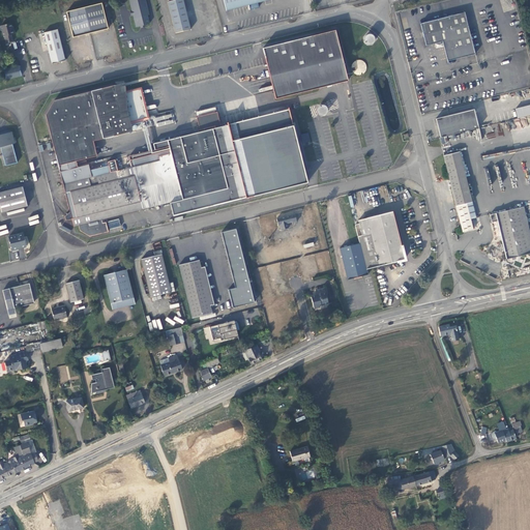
[(128,0),(131,10),(133,15),(136,27),(140,26),(145,25),(149,24),(148,19),(148,18),(147,16),(149,15),(145,0),(128,0)]
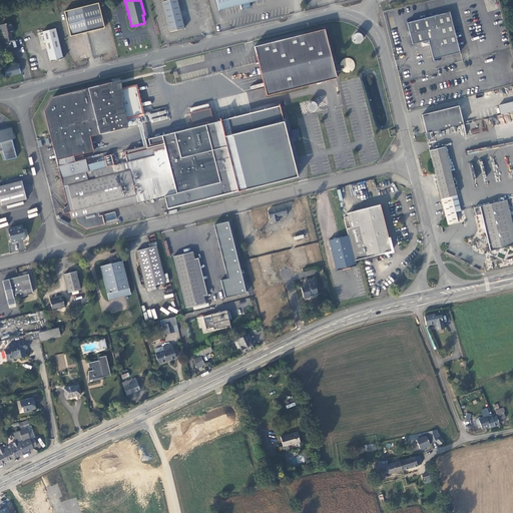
[(177,0),(168,0),(162,2),(170,32),(184,28),(177,0)]
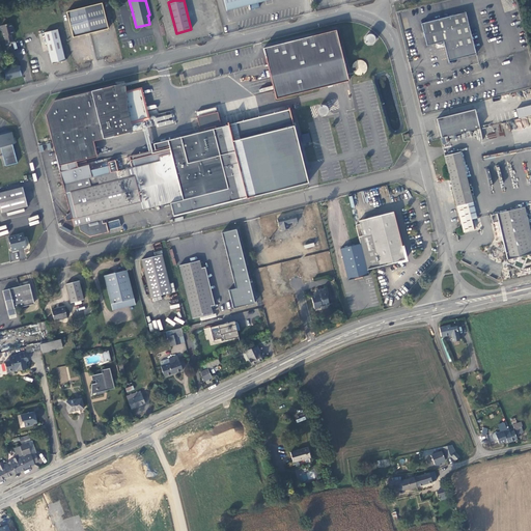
[(223,0),(226,10),(249,5),(251,10),(259,8),(258,3),(269,0),(223,0)]
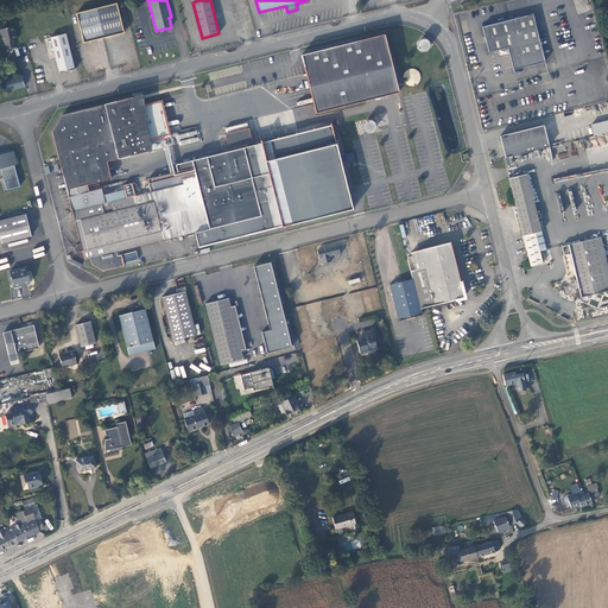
[(116,4),(76,13),(83,43),(124,33),(116,4)]
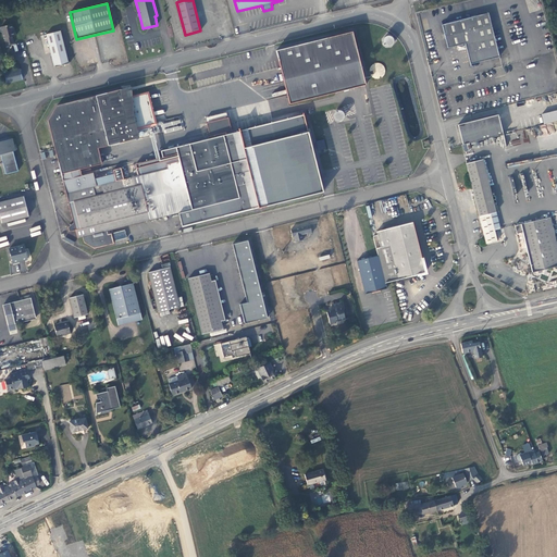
[(498,57),(487,12),(441,24),(447,48),(465,44),(470,64),(498,57)]
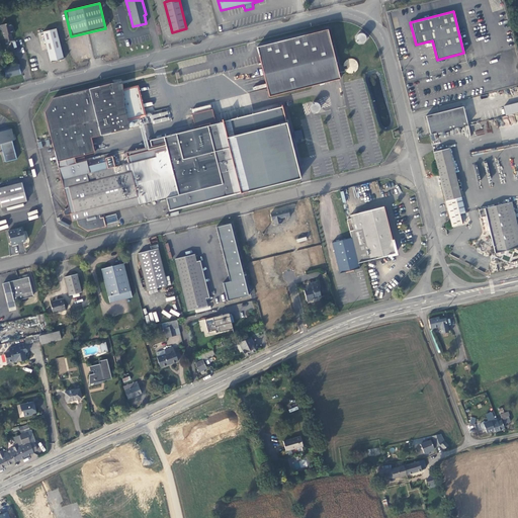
[(11,22),(1,24),(0,25),(0,26),(1,29),(2,30),(3,35),(4,35),(6,42),(13,40),(11,33),(15,32),(14,28),(12,28),(11,22)]
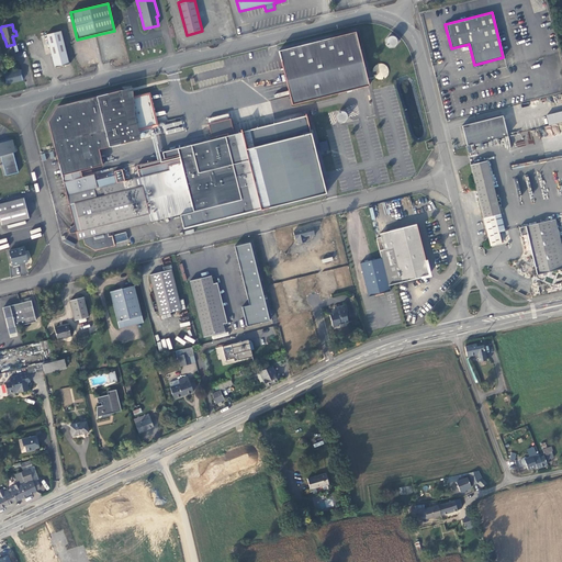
[(62,31),(46,34),(55,68),(69,64),(62,31)]
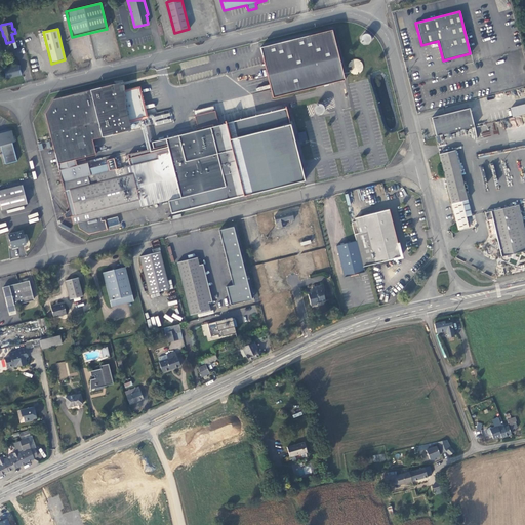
[(345,81),(332,29),(259,45),(265,64),(272,97),(345,81)]
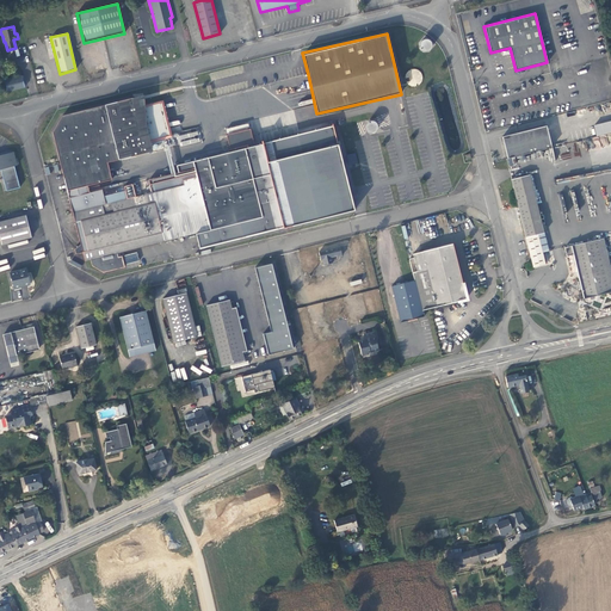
[(425,50),(426,50),(429,49),(430,48),(431,47),(431,44),(431,43),(430,41),(429,39),(426,38),(425,38),(423,39),(421,41),(420,42),(419,43),(419,45),(420,47),(421,49),(423,50),(425,50)]
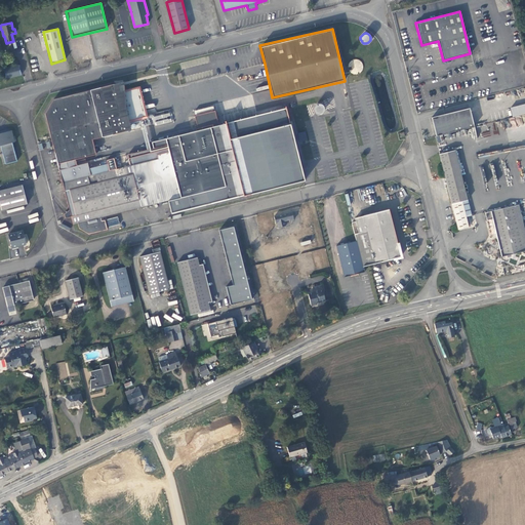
[(19,65),(4,69),(6,78),(22,75),(19,65)]
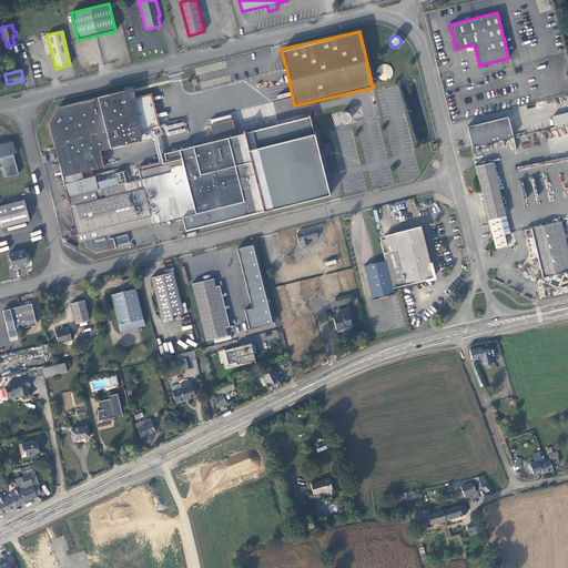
[(97,182),(94,175),(83,179),(83,178),(81,172),(103,166),(100,151),(139,141),(135,130),(155,124),(149,97),(129,102),(125,90),(58,107),(49,122),(63,183),(79,243),(84,242),(85,247),(95,253),(117,247),(113,237),(110,239),(109,235),(113,234),(154,224),(183,217),(186,231),(263,212),(330,195),(310,118),(180,150),(181,156),(138,168),(139,171),(141,179),(119,184),(117,176),(97,182)]
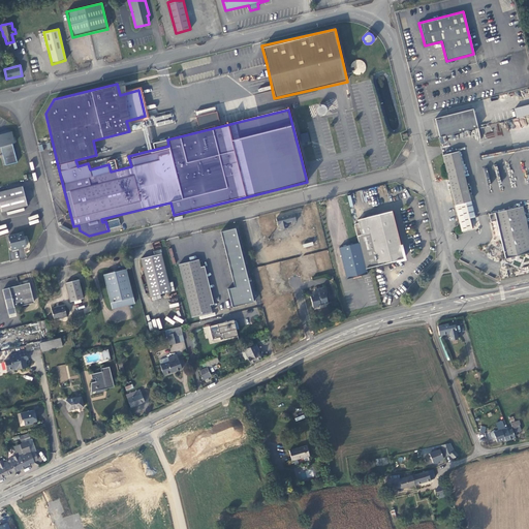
[(528,104),(514,109),(517,118),(528,115),(528,104)]
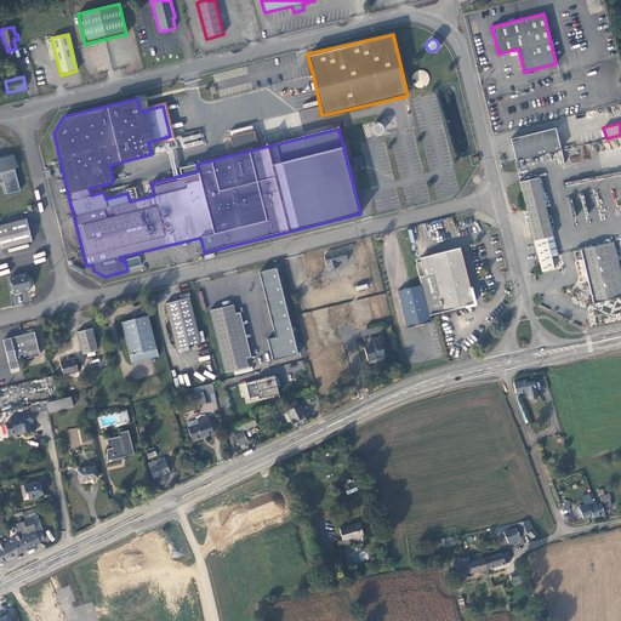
[(510,138),(516,161),(560,149),(554,127),(510,138)]
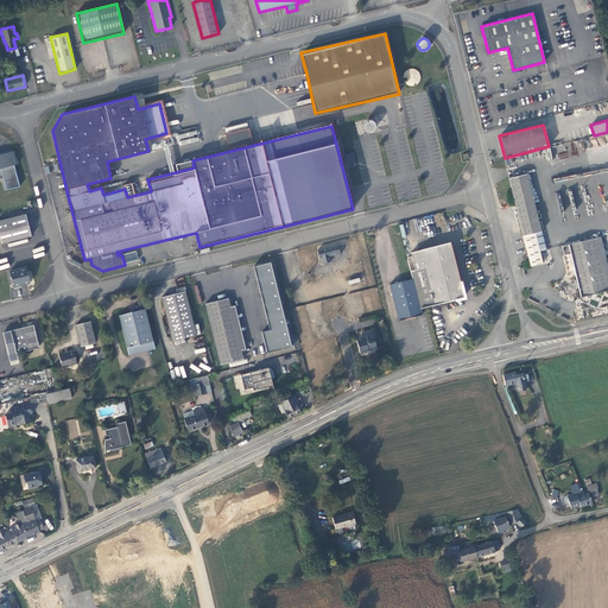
[(197,127),(177,133),(179,145),(201,140),(197,127)]
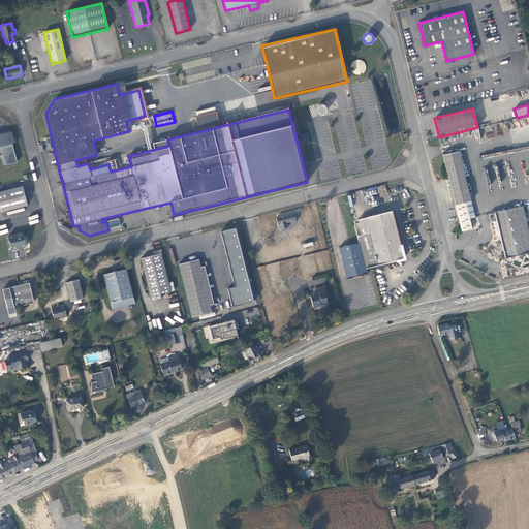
[(0,147),(1,147),(5,165),(18,162),(12,144),(16,144),(12,131),(6,133),(6,134),(2,135),(2,134),(0,134),(0,147)]
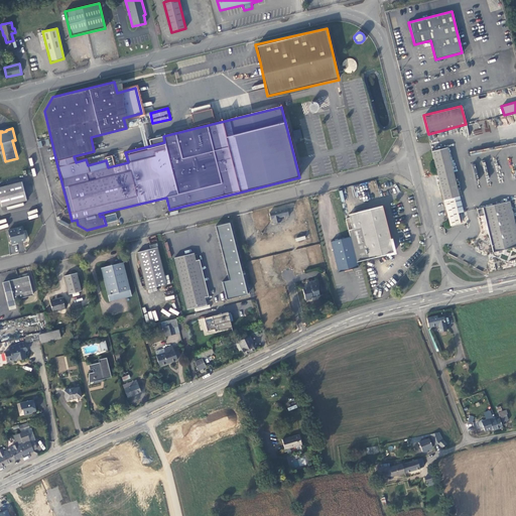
[(460,197),(447,147),(431,151),(437,173),(450,226),(461,224),(455,198),(460,197)]
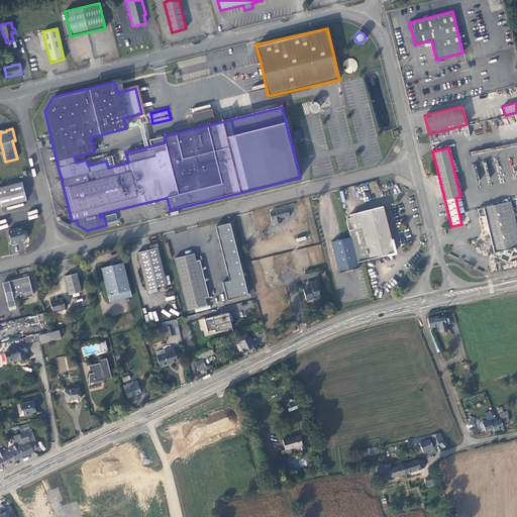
[(0,202),(1,207),(26,200),(22,183),(0,187),(0,202)]
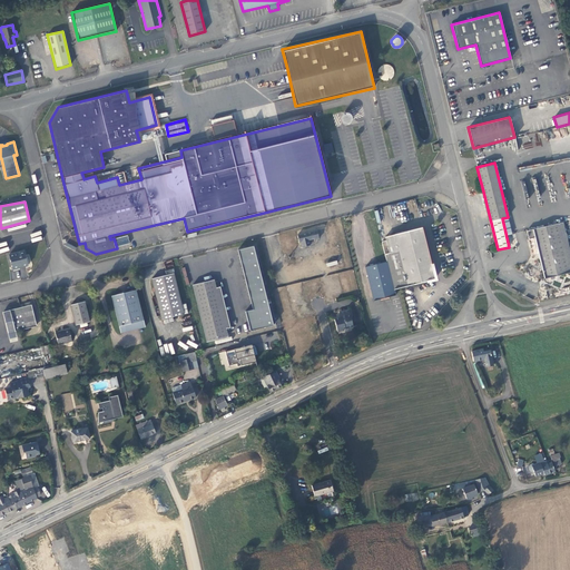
[(569,272),(569,249),(569,247),(568,242),(563,222),(533,229),(534,237),(544,278),(569,272)]
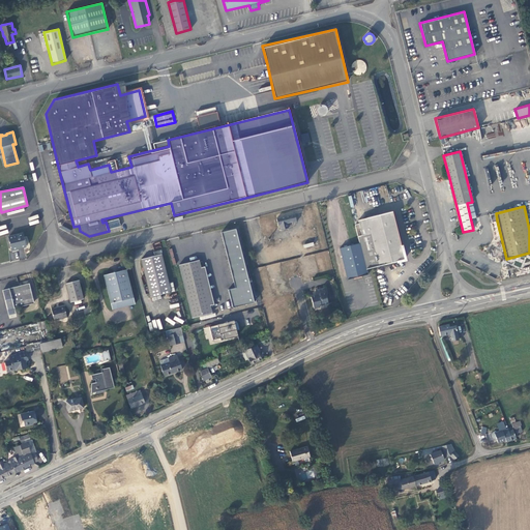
[(361,219),(364,235),(373,267),(407,259),(395,211),(374,216),(361,219)]
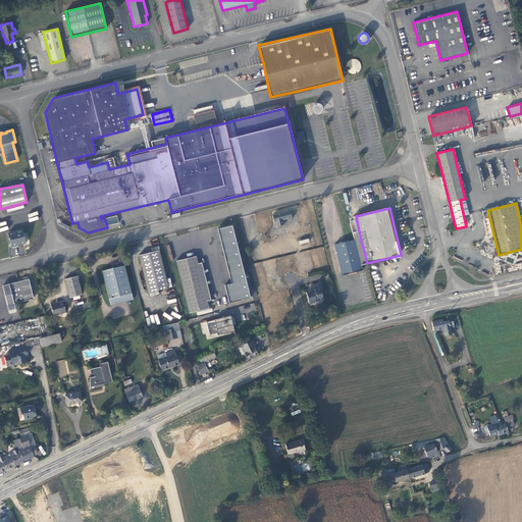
[(292,218),(290,210),(272,215),(273,221),(275,221),(276,226),(283,224),(282,219),(288,218),(288,219),(292,218)]
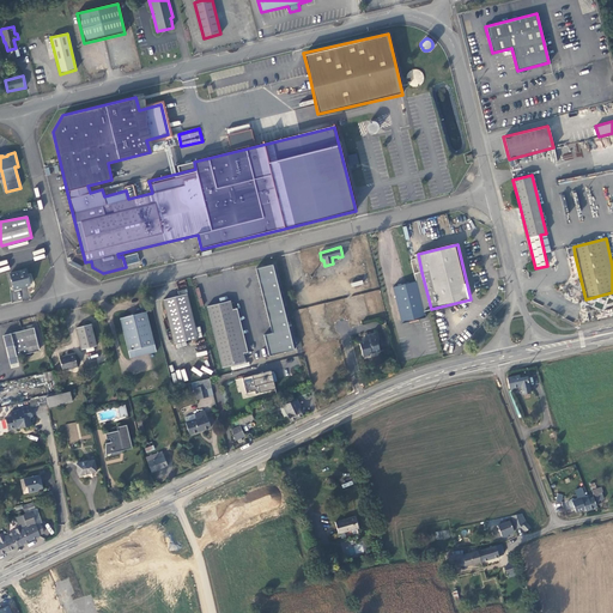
[(263,334),(269,356),(295,350),(273,265),(255,268),(272,333),(263,334)]
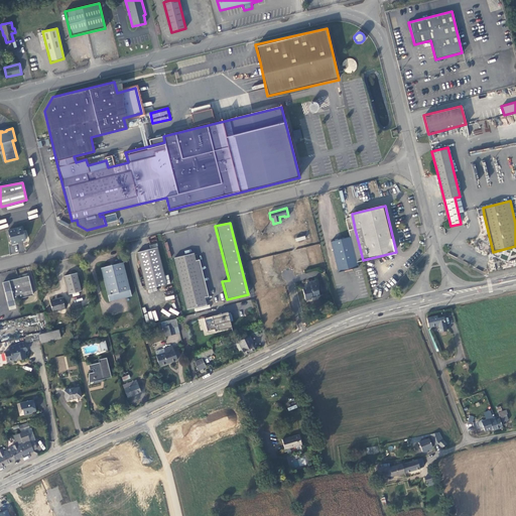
[(8,230),(12,244),(25,240),(22,227),(8,230)]
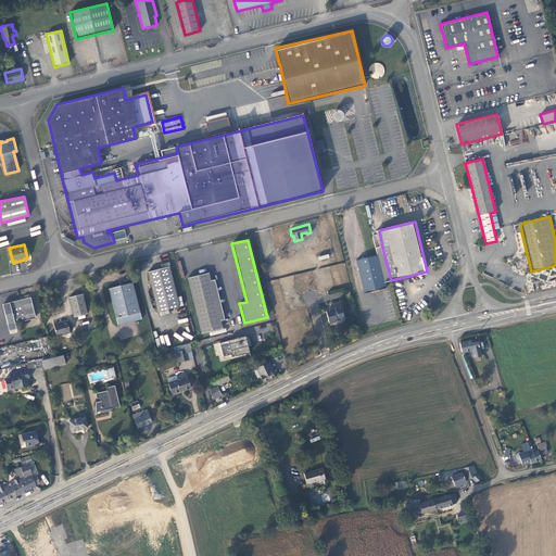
[(382,247),(376,248),(377,252),(378,255),(384,281),(391,280),(382,247)]
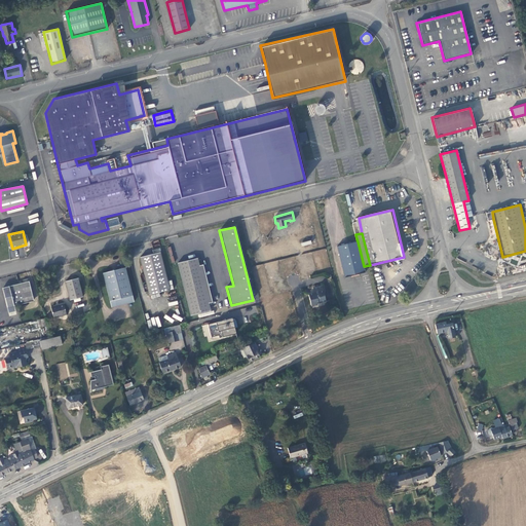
[(364,266),(358,241),(349,242),(337,246),(344,277),(366,272),(364,266)]
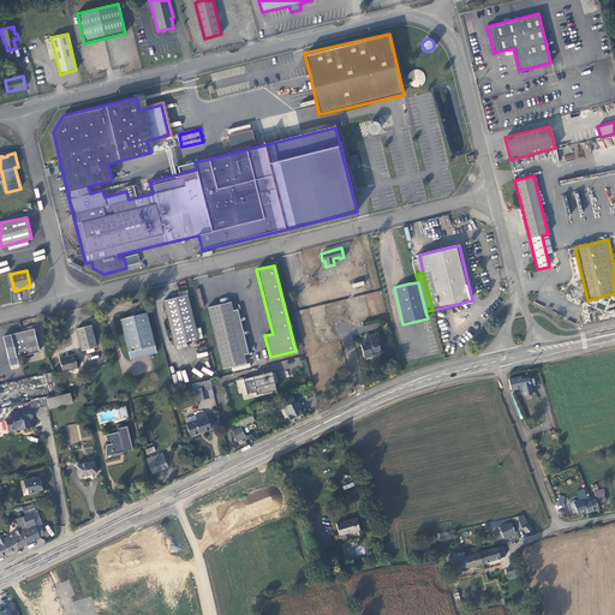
[(187,294),(163,300),(174,345),(199,339),(187,294)]
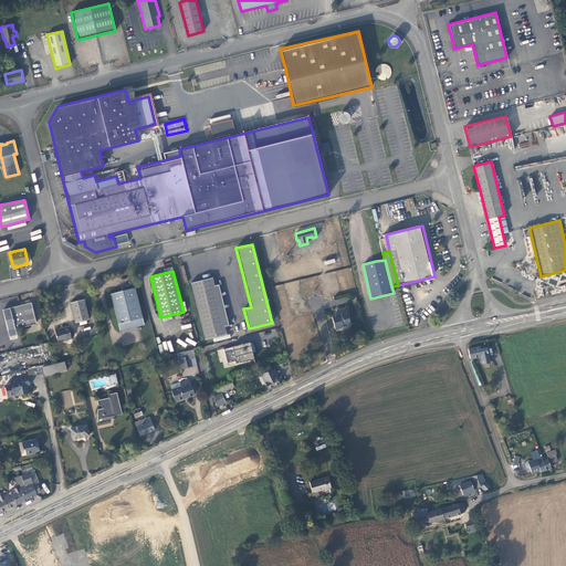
[(227,334),(224,326),(215,285),(212,278),(191,283),(206,339),(227,334)]
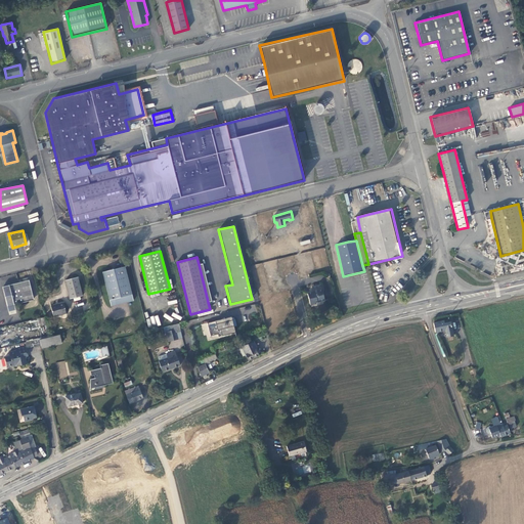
[(199,264),(208,302),(212,301),(203,263),(199,264)]
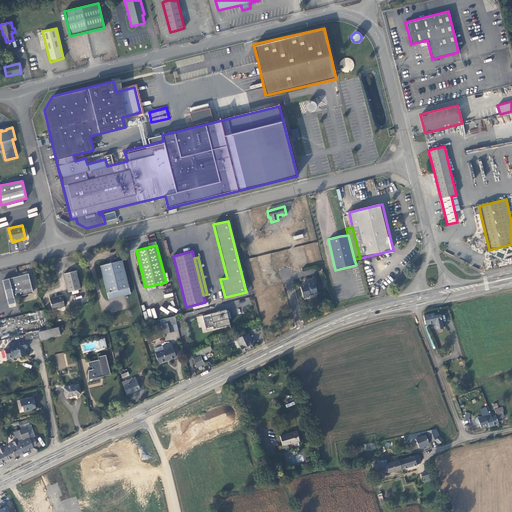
[(122,260),(100,266),(109,299),(130,294),(122,260)]
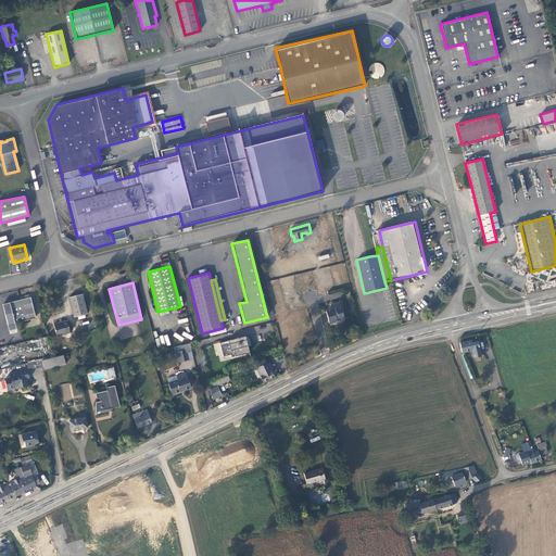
[(83,294),(70,298),(74,317),(88,314),(83,294)]
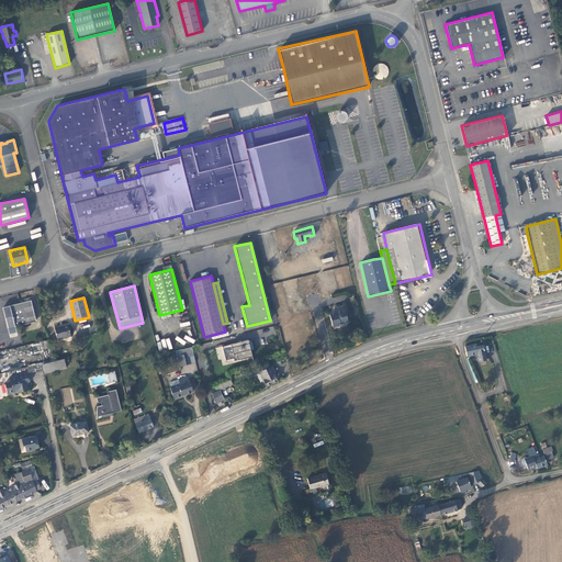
[(35,321),(31,301),(25,302),(20,304),(2,308),(8,328),(19,325),(35,321)]
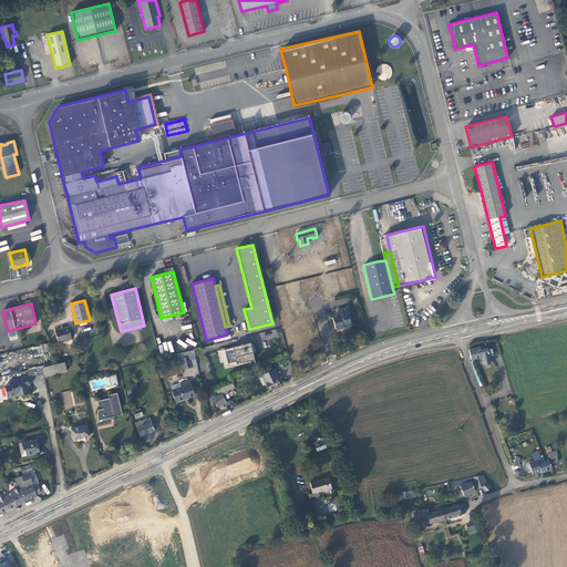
[(336,330),(341,328),(341,327),(351,325),(347,308),(339,310),(340,311),(337,315),(338,316),(332,317),(336,330)]
